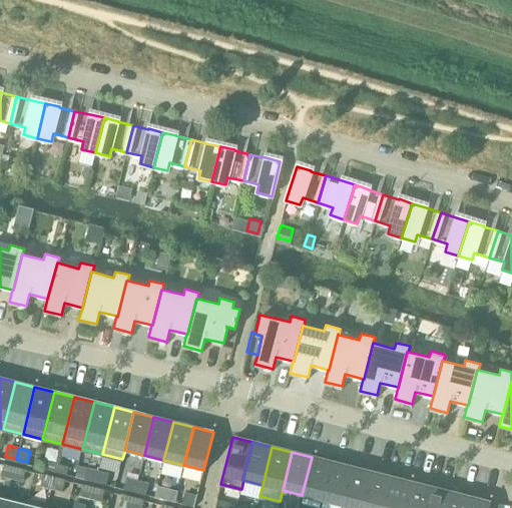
[(332,462),(312,457),(302,495),(322,500),(332,462)]
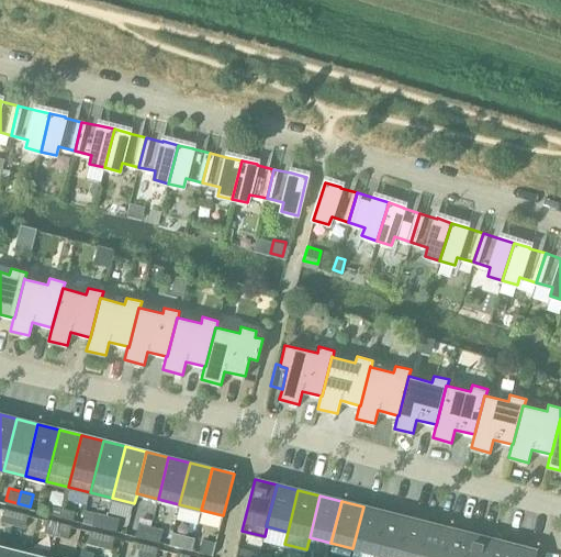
[(52,503),(49,511),(62,514),(64,507),(52,503)]
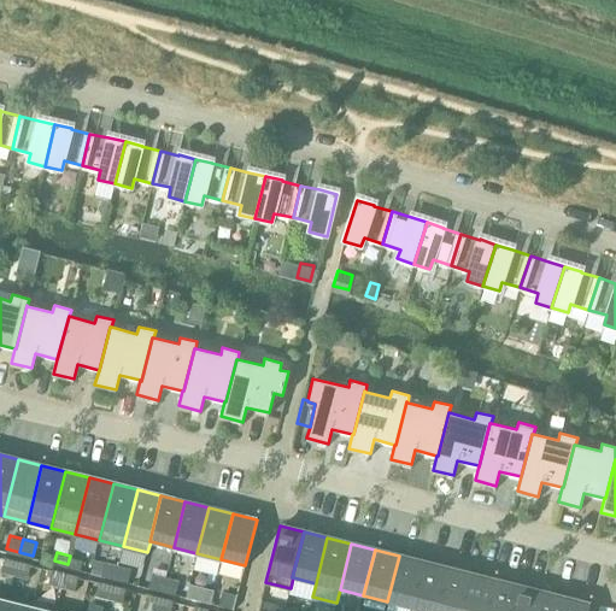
[(1,569),(15,573),(18,559),(5,556),(1,569)]
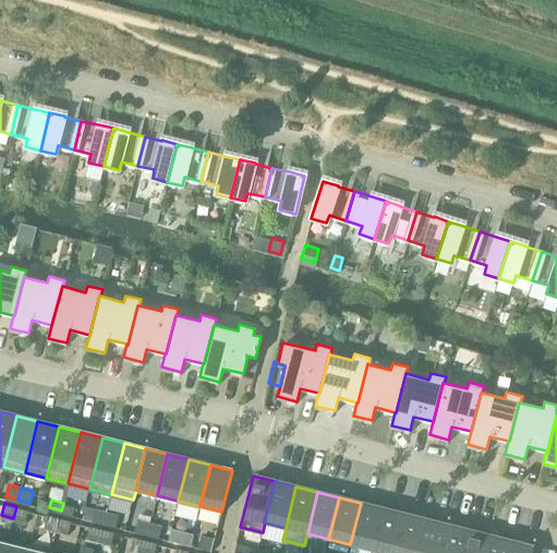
[(63,503),(61,511),(73,514),(75,506),(63,503)]
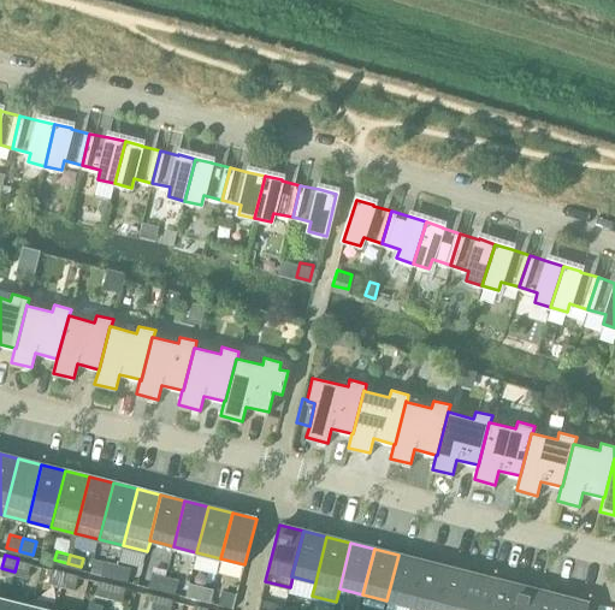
[(423,561),(398,555),(386,600),(411,606),(423,561)]
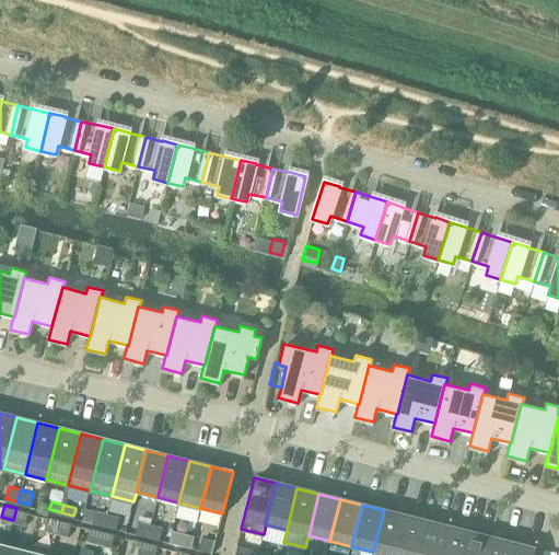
[(28,511),(16,508),(13,520),(25,523),(28,511)]
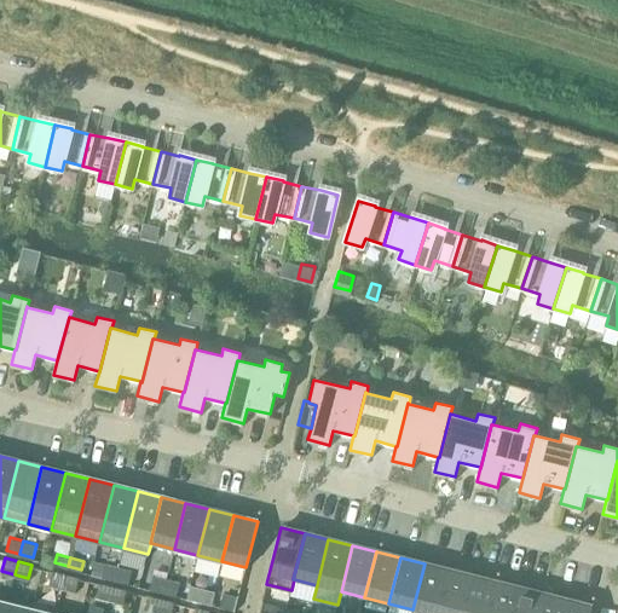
[(102,574),(115,578),(119,565),(105,561),(102,574)]
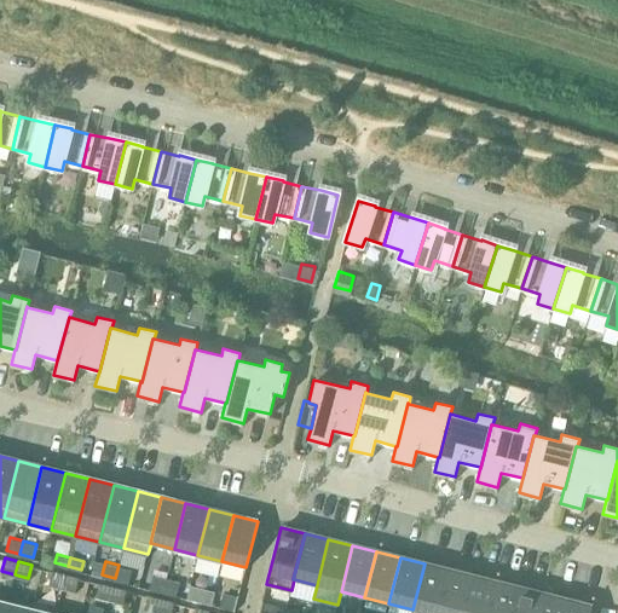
[(437,612),(448,570),(425,564),(413,609),(428,612),(437,612)]
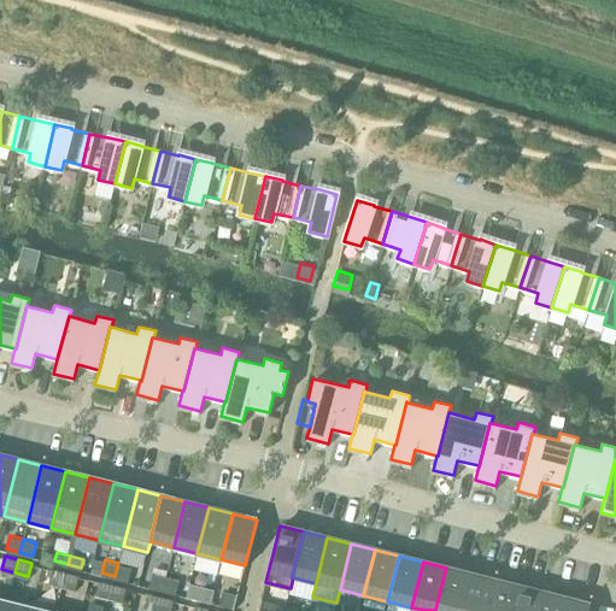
[(132,567),(118,563),(115,576),(128,580),(132,567)]
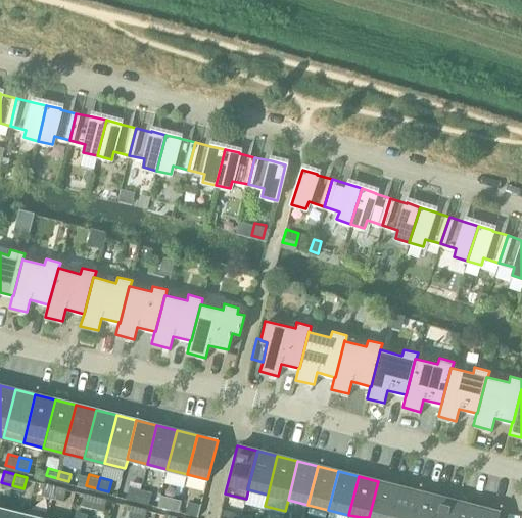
[(41,492),(52,496),(55,484),(44,481),(41,492)]
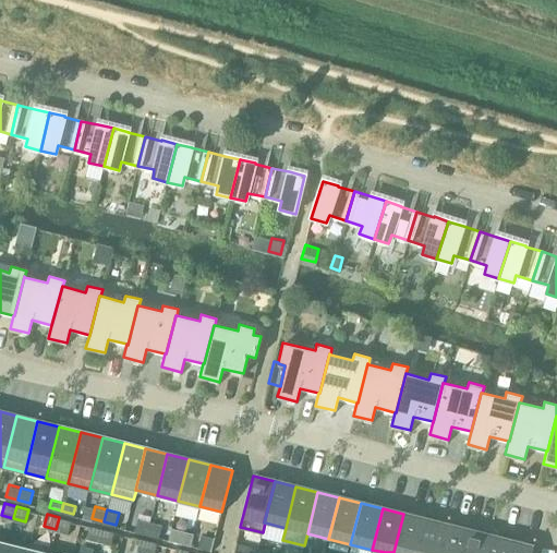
[(416,552),(425,519),(403,514),(394,552),(416,552)]
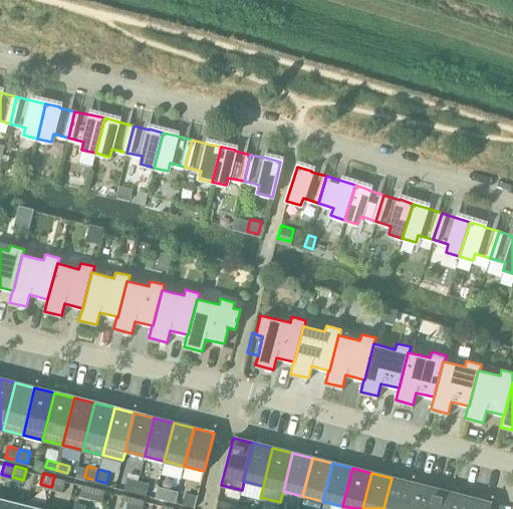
[(65,479),(54,476),(51,487),(62,490),(65,479)]
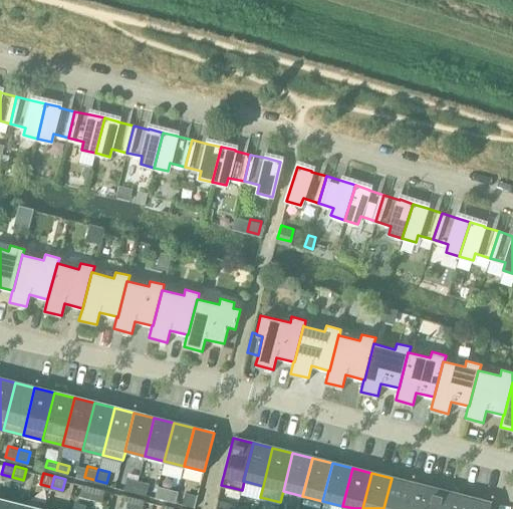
[(124,487),(136,490),(139,479),(127,476),(124,487)]
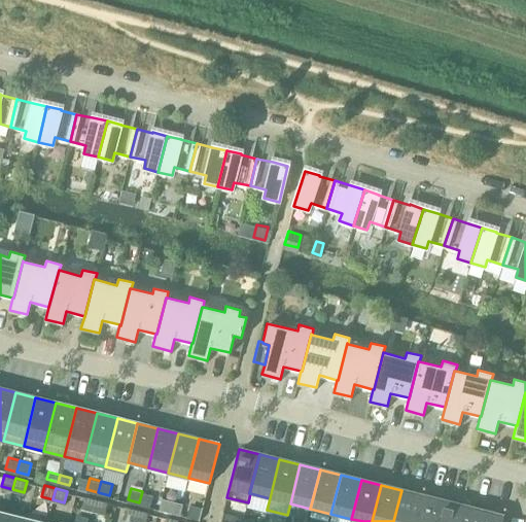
[(415,521),(422,495),(401,490),(393,521),(415,521)]
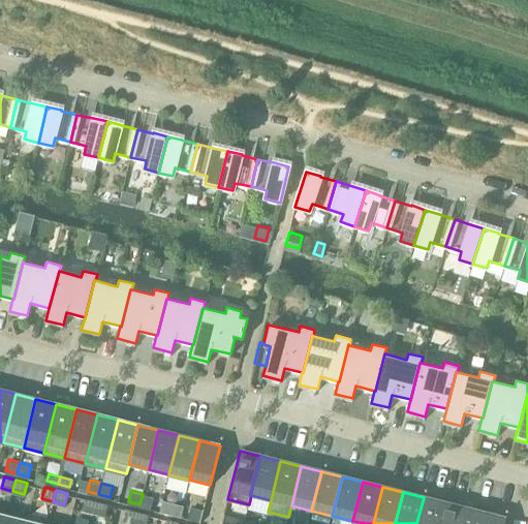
[(154,496),(143,493),(140,504),(151,507),(154,496)]
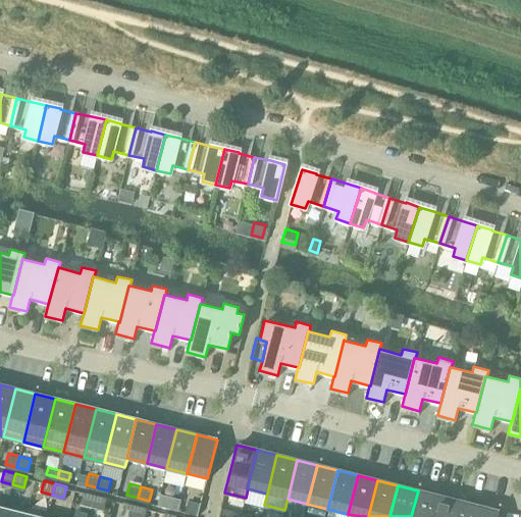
[(82,502),(93,505),(96,494),(85,490),(82,502)]
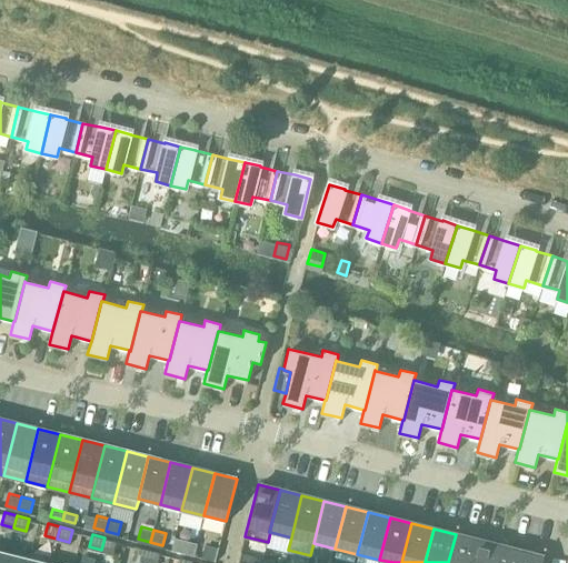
[(471,562),(478,540),(456,534),(448,562),(471,562)]
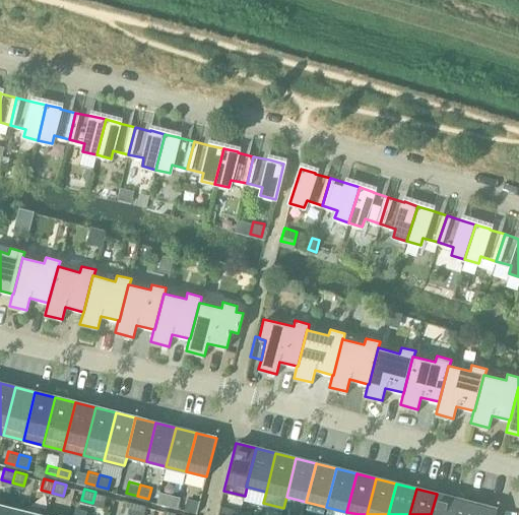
[(159,490),(157,501),(178,506),(181,495),(159,490)]
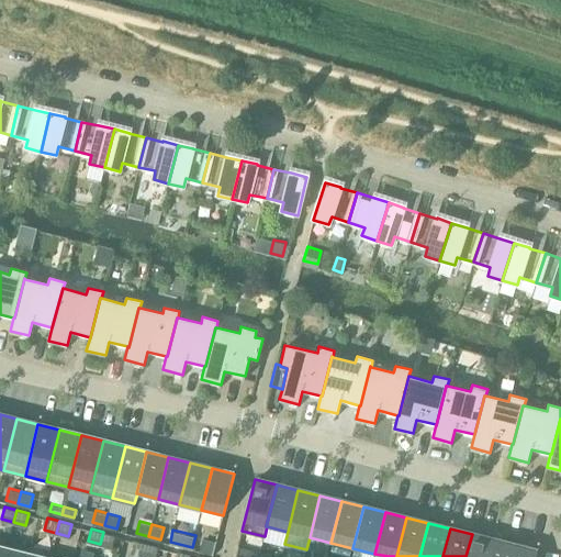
[(115,535),(103,532),(100,544),(112,547),(115,535)]
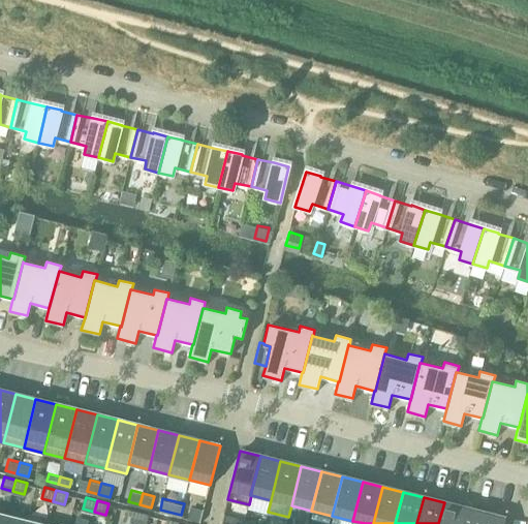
[(460,523),(464,507),(444,502),(438,523),(460,523)]
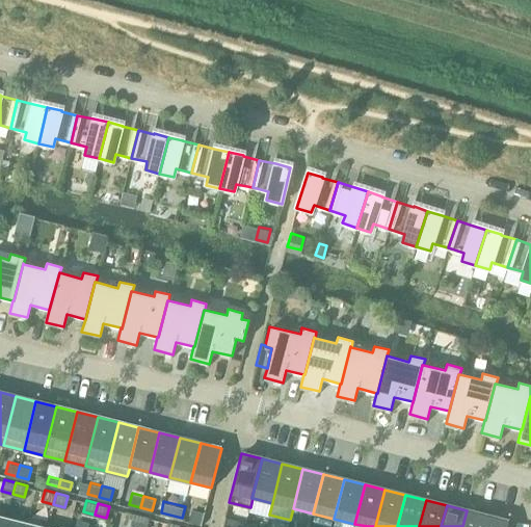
[(202,523),(205,511),(192,508),(189,520),(202,523)]
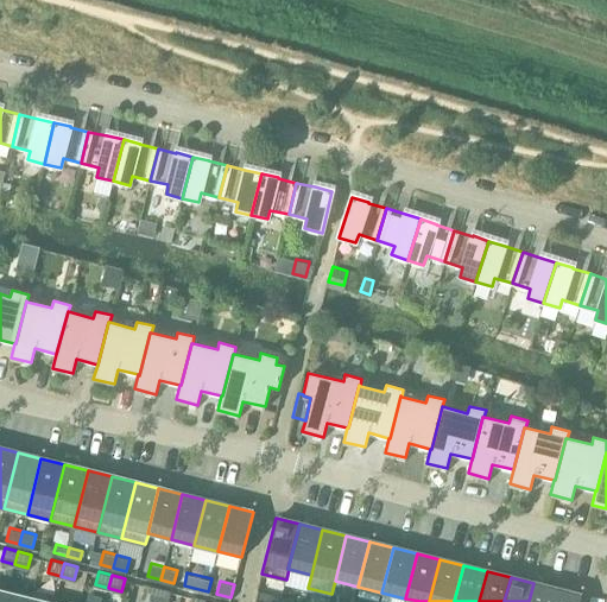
[(143,596),(156,600),(158,587),(145,583),(143,596)]
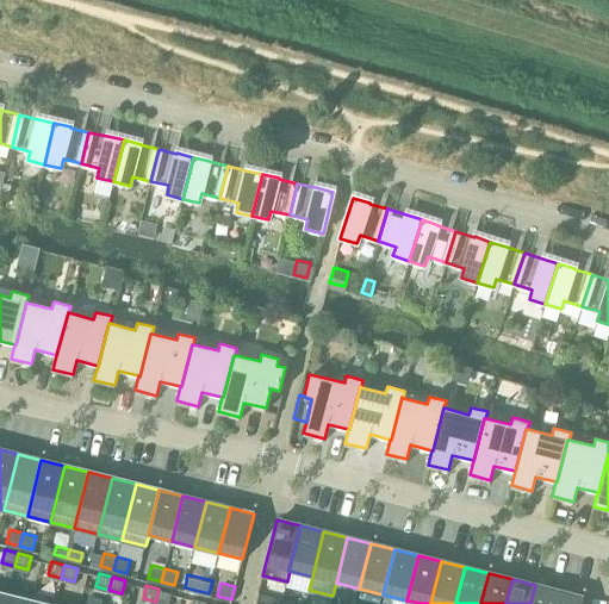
[(555,603),(559,591),(535,585),(530,603),(555,603)]
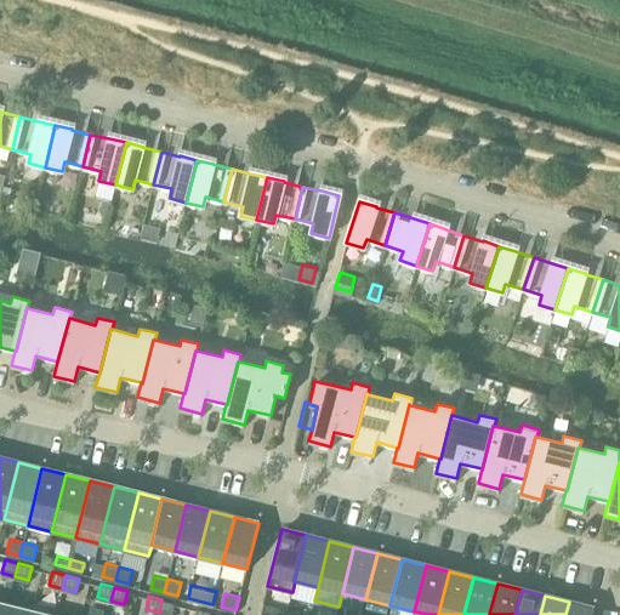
[(171,614),(175,603),(161,599),(159,613),(166,614),(171,614)]
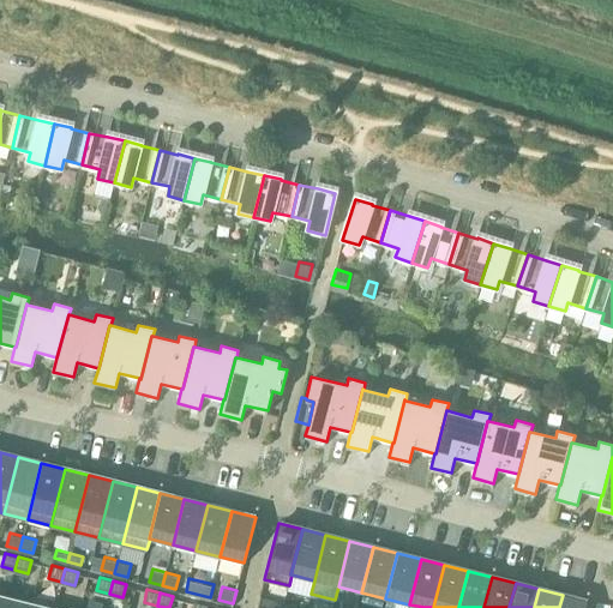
[(271,607),(275,599),(260,595),(256,607),(271,607)]
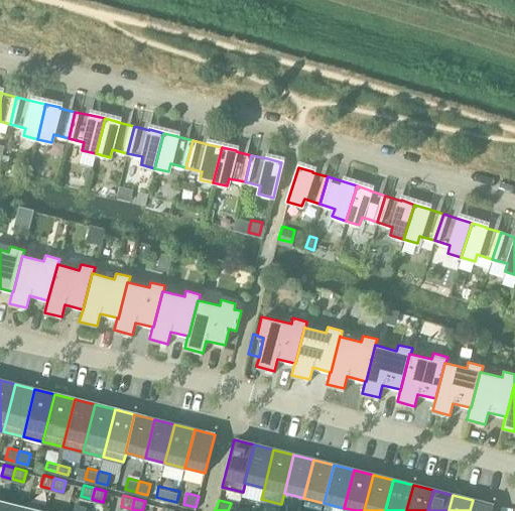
[(491,510),(493,505),(473,500),(470,510),(491,510)]
